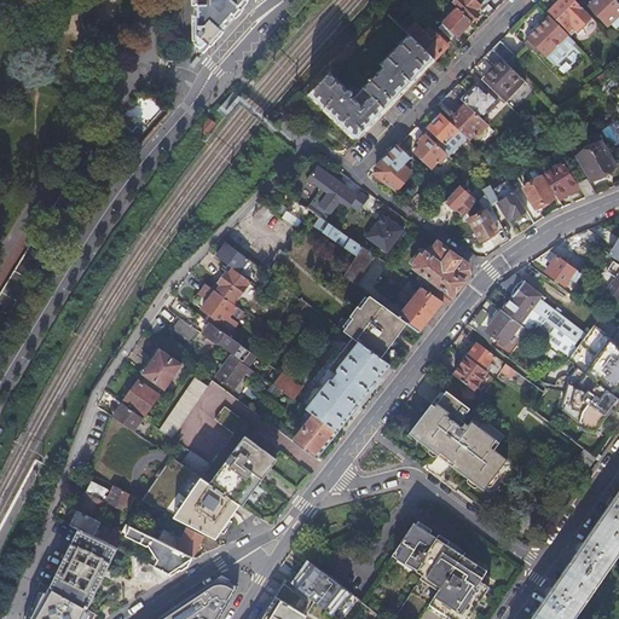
[(192,0),(192,45),(201,55),(235,18),(247,5),(248,0),(192,0)]
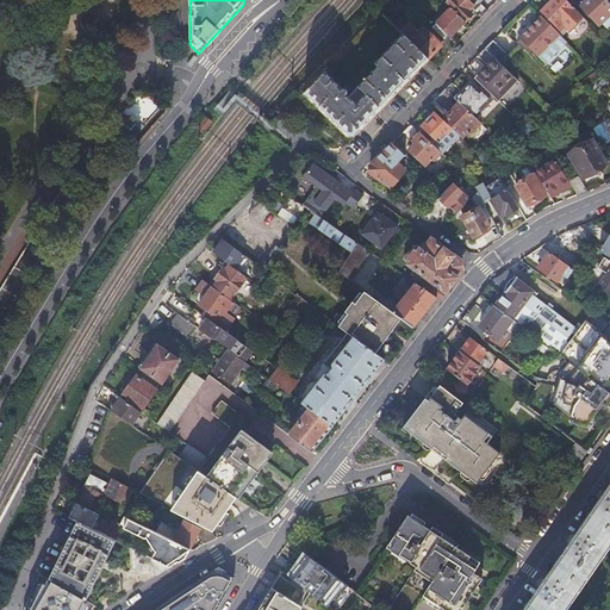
[(478,2),(474,0),(446,0),(444,2),(449,7),(464,22),(470,16),(466,12),(470,8),(473,11),(480,18),(487,12),(478,2)]
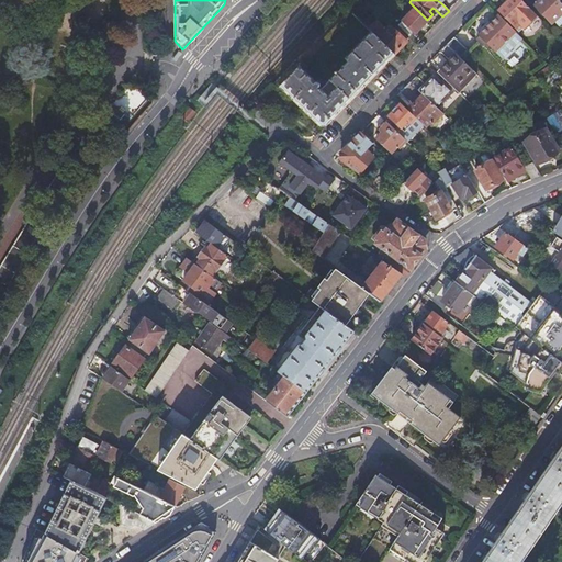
[(531,10),(520,0),(506,0),(503,4),(504,7),(499,12),(519,32),(525,26),(526,27),(537,17),(531,10)]
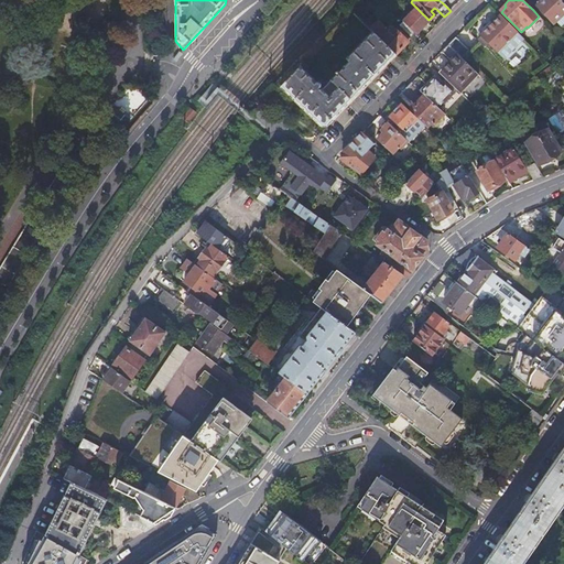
[(550,24),(563,10),(563,7),(557,0),(537,0),(534,2),(537,6),(534,7),(550,24)]
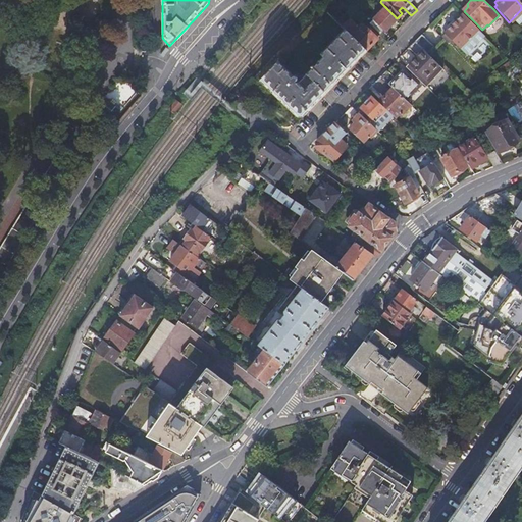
[(375,21),(371,25),(380,35),(397,18),(384,6),(372,18),(375,21)]
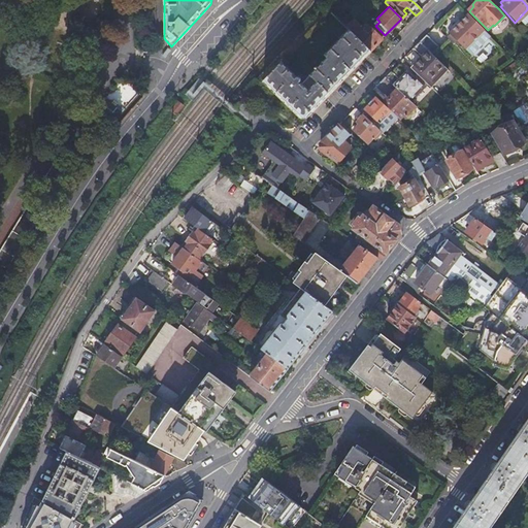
[(484,30),(468,14),(449,33),(450,34),(448,37),(453,42),(456,39),(464,48),(484,30)]
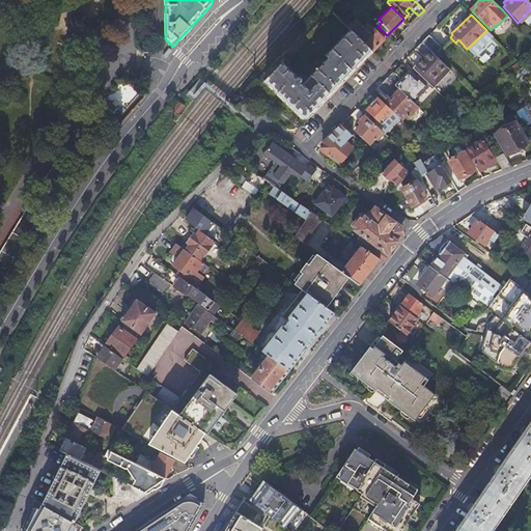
[(357,35),(372,51),(384,39),(368,23),(357,35)]
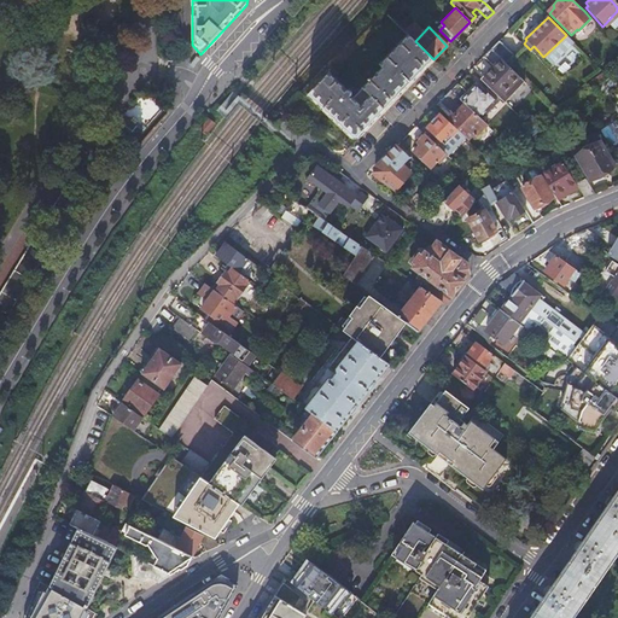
[(415,41),(407,33),(378,63),(382,66),(361,87),(363,89),(354,99),(353,98),(353,95),(351,93),(350,91),(348,89),(347,89),(343,89),(327,74),(305,97),(348,135),(360,136),(417,77),(433,59),(415,41)]
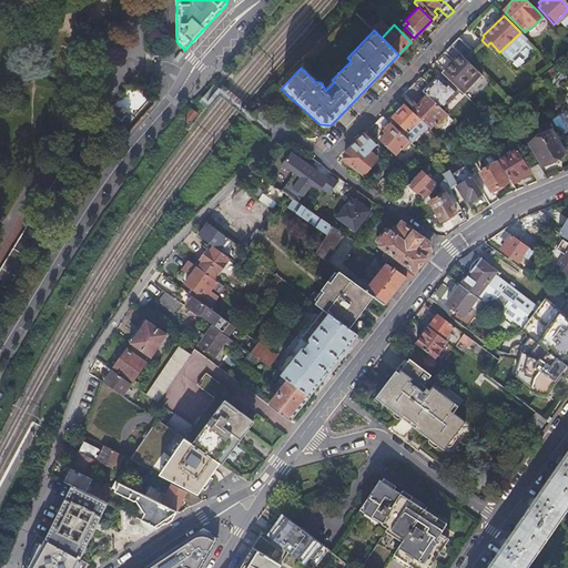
[(458,38),(452,44),(465,58),(473,50),(458,38)]
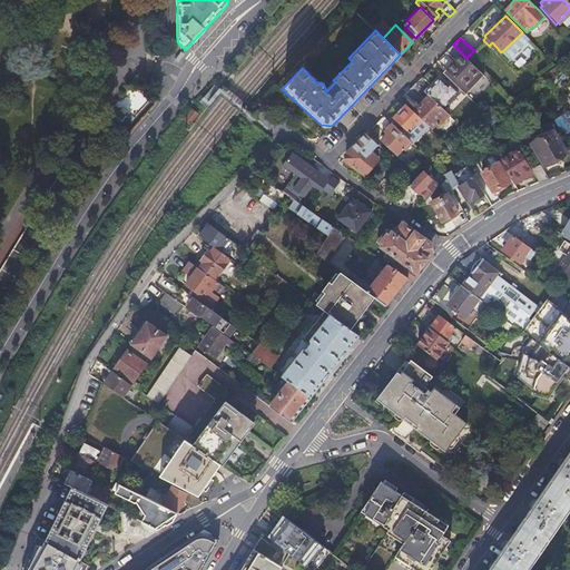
[(453,45),(446,51),(454,59),(446,68),(454,76),(451,80),(462,90),(480,70),(467,58),(453,45)]
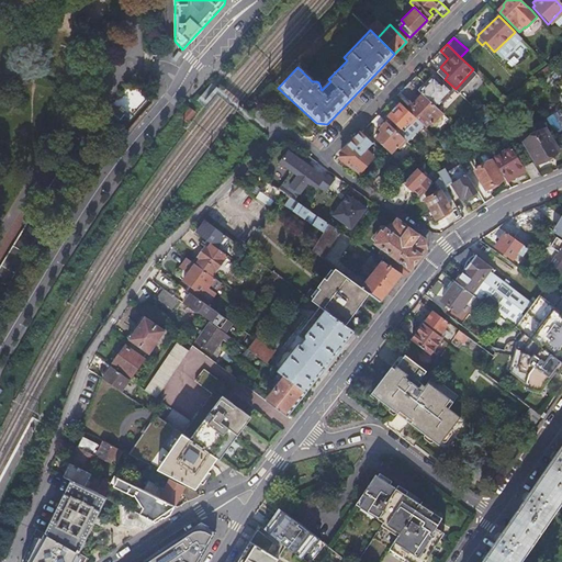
[(440,67),(437,71),(445,79),(448,75),(440,67)]
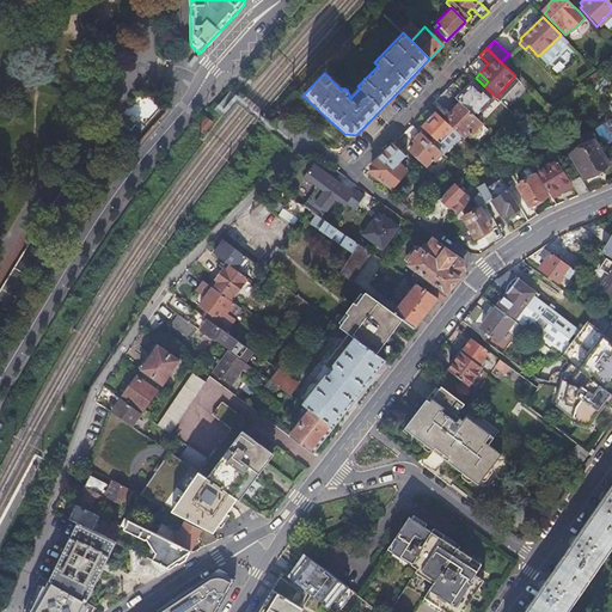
[(603,79),(599,74),(581,85),(585,90),(603,79)]
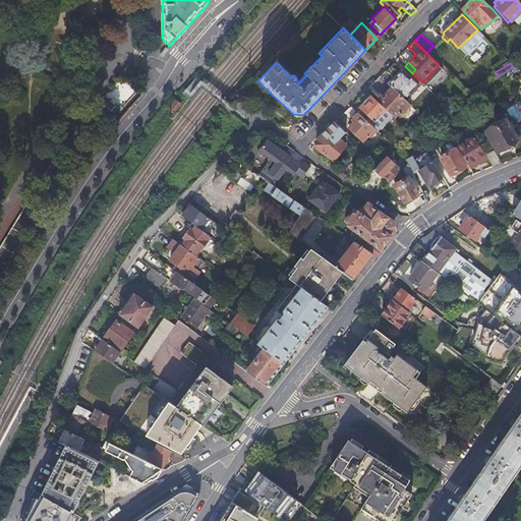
[(386,70),(380,76),(406,100),(420,83),(410,74),(408,76),(401,70),(394,77),(386,70)]
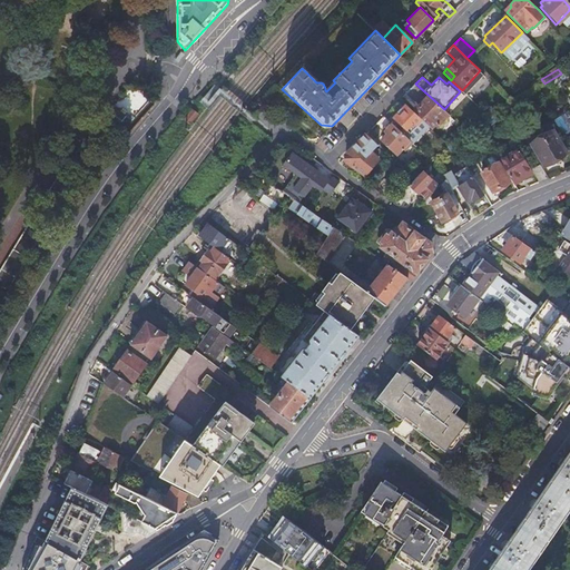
[(415,118),(422,125),(428,129),(432,125),(436,129),(450,115),(444,109),(415,84),(402,97),(421,114),(415,118)]
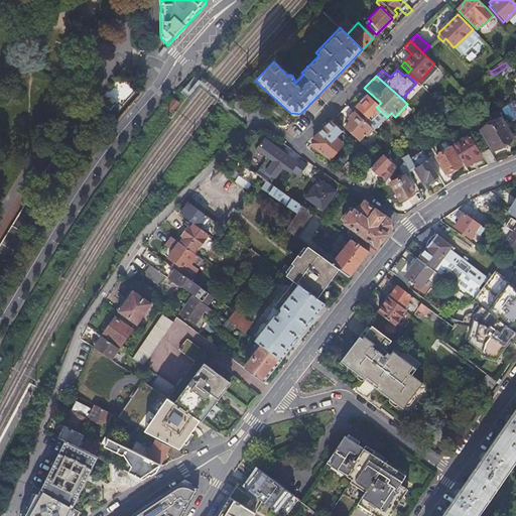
[(410,92),(414,98),(423,92),(418,86),(410,92)]
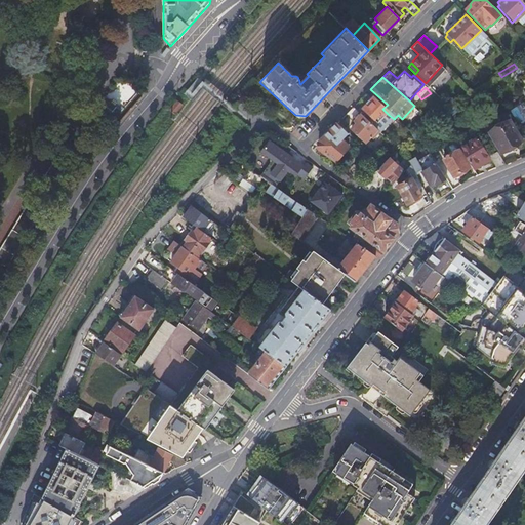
[(367,93),(361,98),(371,108),(364,115),(378,128),(385,122),(384,121),(389,115),(382,109),(367,93)]
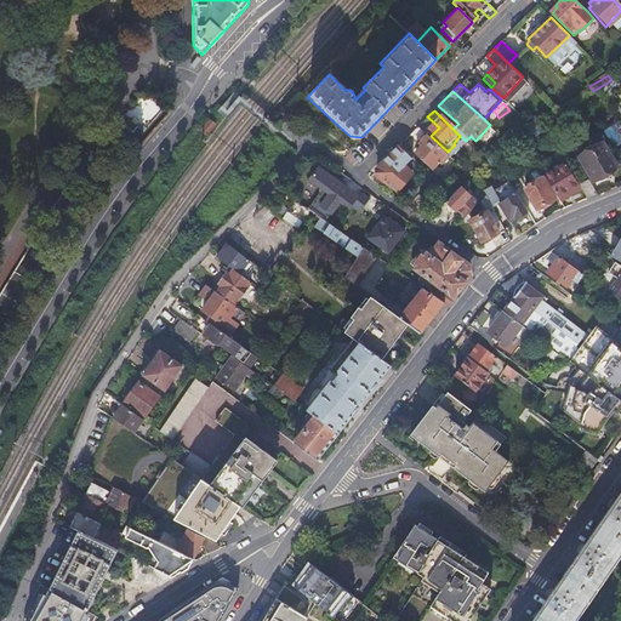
[(210,118),(201,129),(208,134),(216,123),(210,118)]
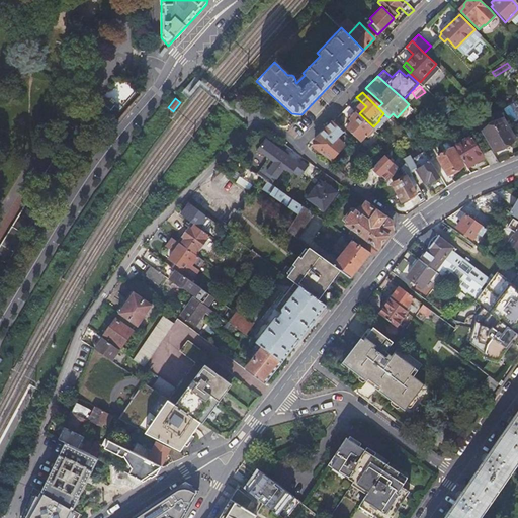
[(346,108),(340,114),(350,122),(344,128),(358,142),(364,136),(366,139),(372,134),(346,108)]
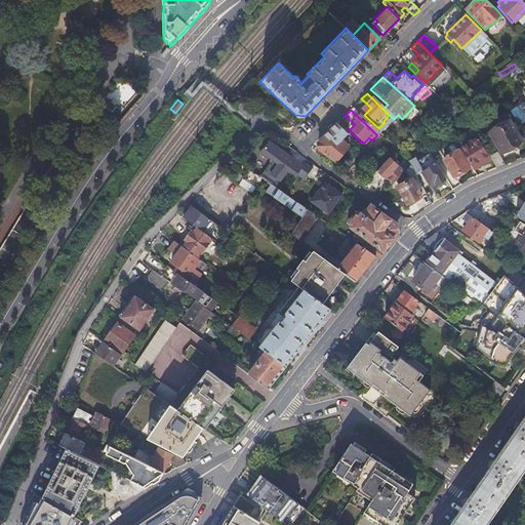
[(510,120),(491,131),(503,153),(522,142),(510,120)]
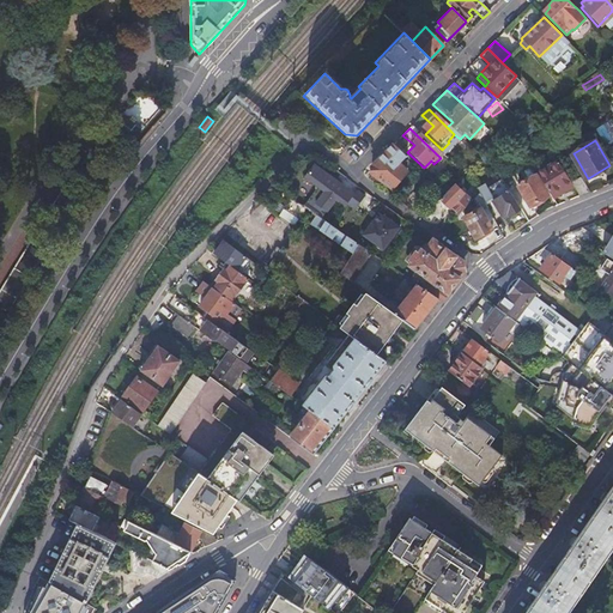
[(401,167),(407,159),(393,145),(371,168),(372,175),(393,190),(408,174),(401,167)]
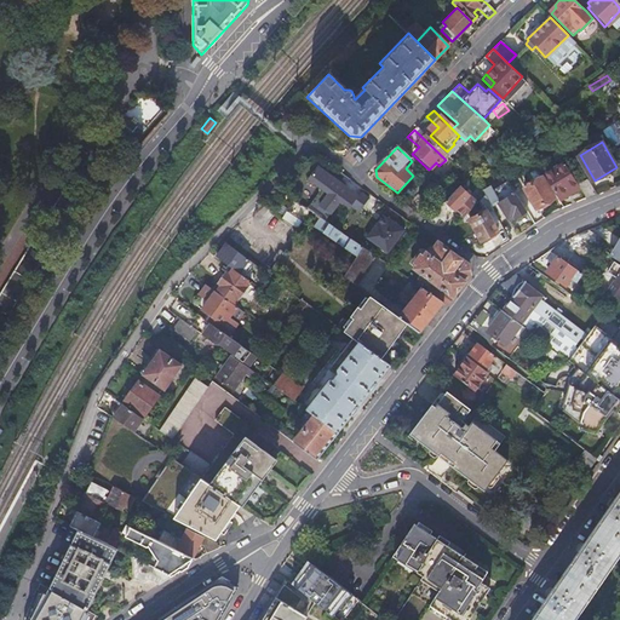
[(564,162),(545,174),(557,196),(578,184),(564,162)]
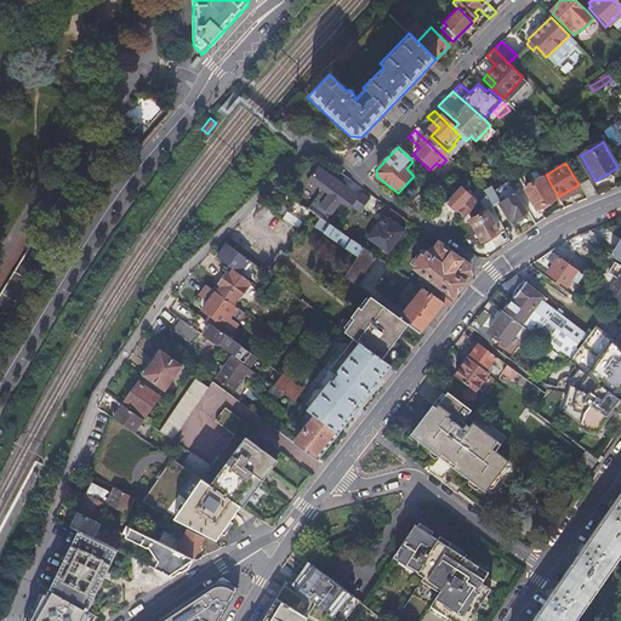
[(360,198),(319,169),(309,180),(319,187),(320,193),(308,208),(328,221),(341,204),(351,210),(353,206),(360,198)]
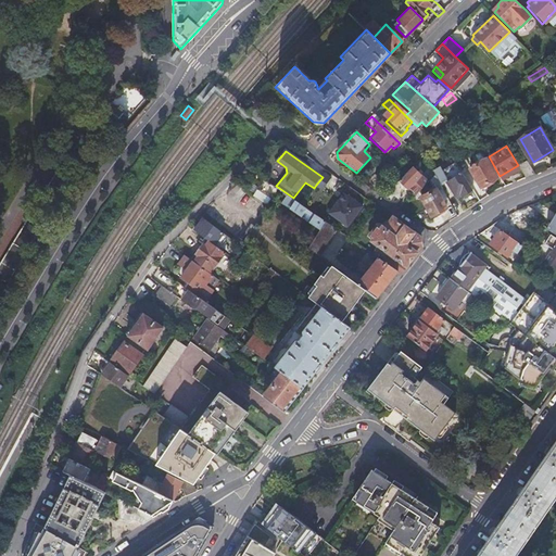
[(500,176),(489,156),(469,168),(481,188),(501,177),(500,176)]
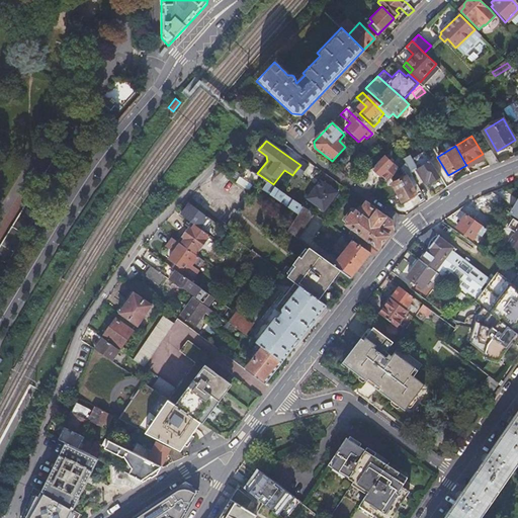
[(483,154),(485,158),(490,166),(499,162),(492,149),(483,154)]
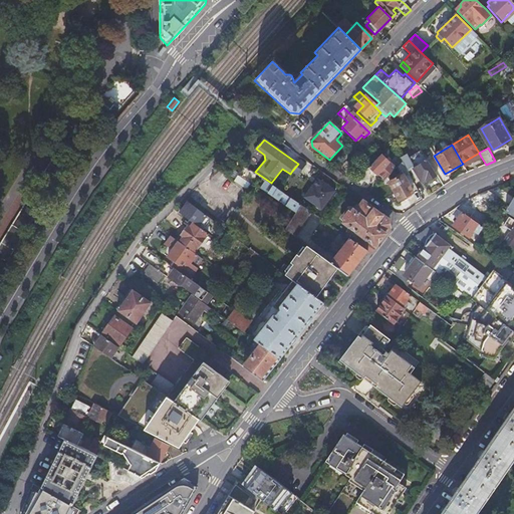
[(370,163),(358,151),(354,155),(367,167),(370,163)]
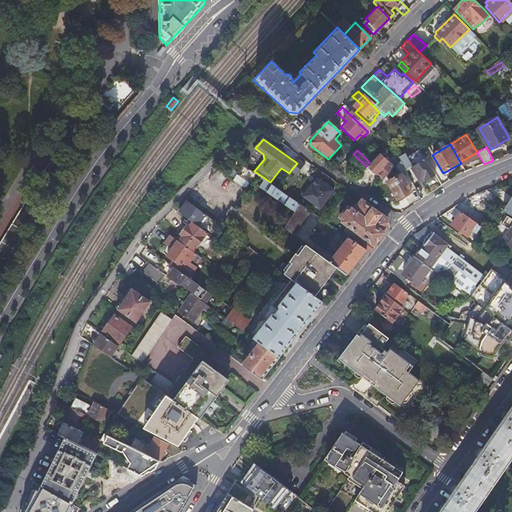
[(461,163),(462,165),(479,156),(477,152),(460,162),(461,163)]
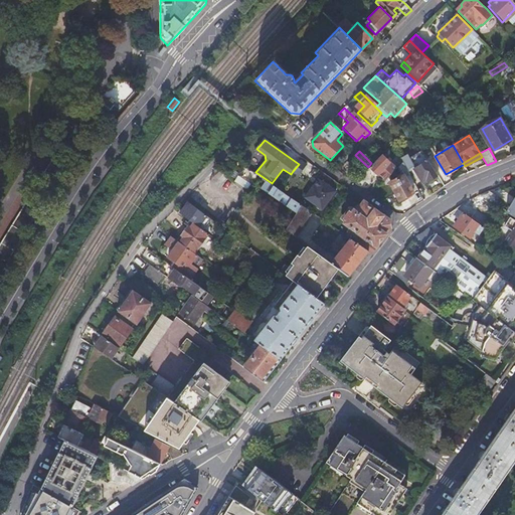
[(376,174),(383,180),(394,167),(387,162),(387,161),(379,154),(371,163),(368,167),(367,168),(375,175),(376,174)]
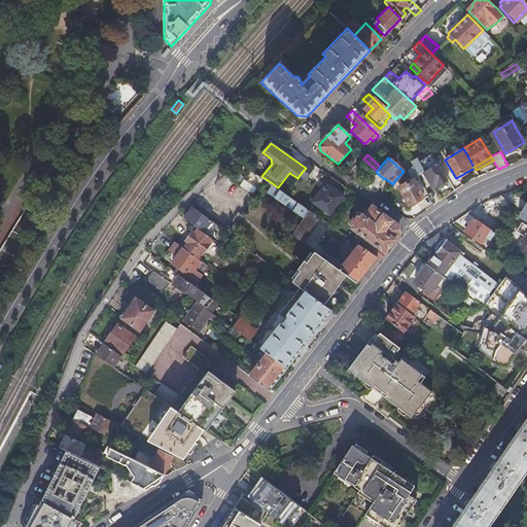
[(413,159),(407,163),(409,165),(414,174),(420,171),(413,159)]
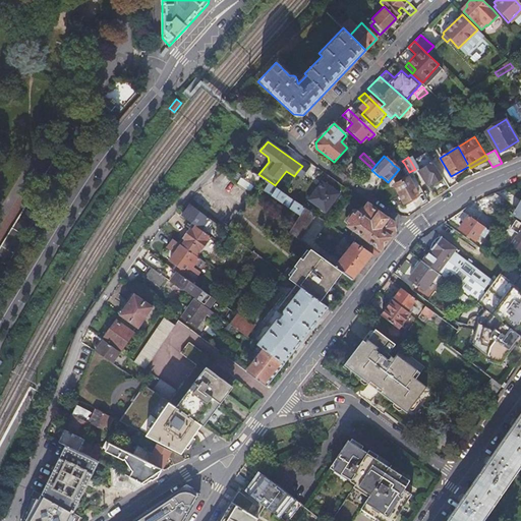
[(433,162),(432,161),(417,170),(425,183),(430,180),(432,184),(443,178),(442,175),(433,162)]
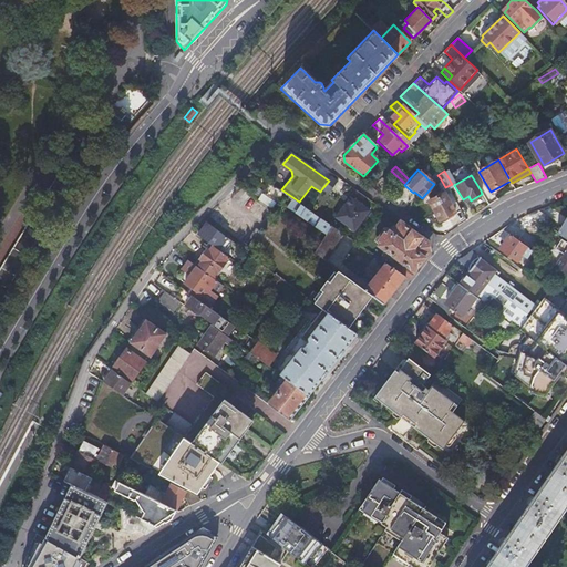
[(329,181),(322,188),(330,194),(338,183),(331,177),(329,181)]
